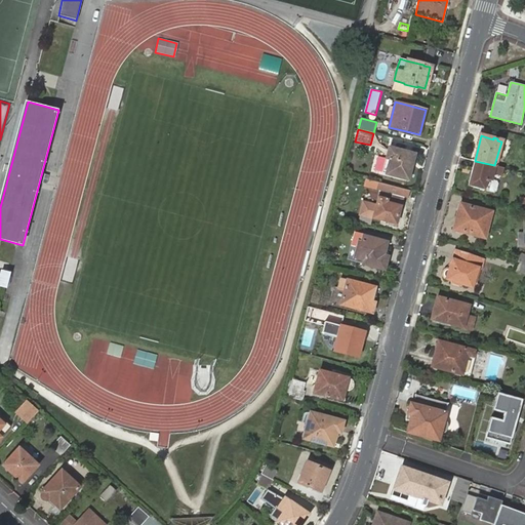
[(385,173),(407,179),(413,155),(389,148),(387,158),(389,159),(385,173)]
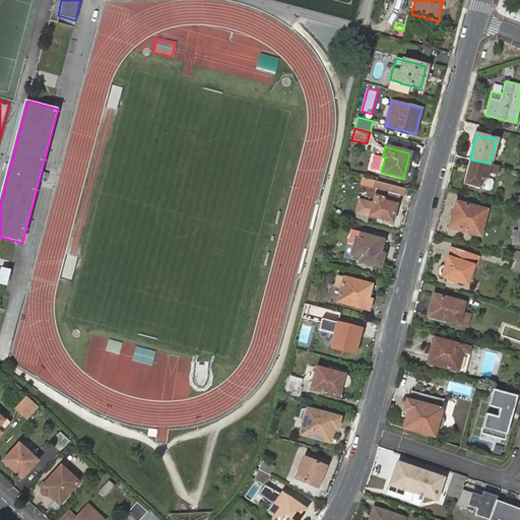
[(490,164),(470,159),(463,184),(480,188),(482,177),(486,178),(489,171),(497,173),(498,167),(491,165),(490,164)]
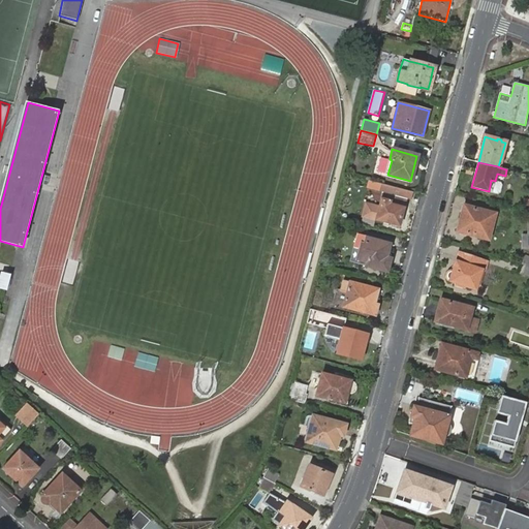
[(366,204),(363,216),(375,219),(398,225),(403,208),(405,200),(382,194),(381,199),(379,207),(366,204)]
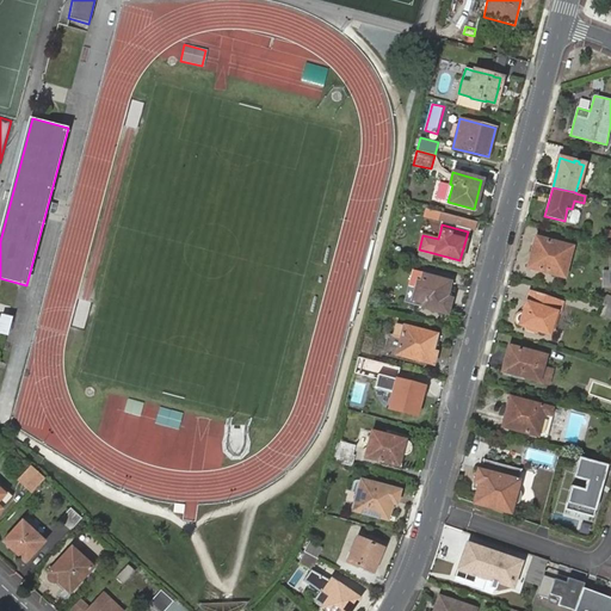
[(534,248),(528,267),(563,276),(571,247),(541,239),(538,244),(537,250),(534,248)]
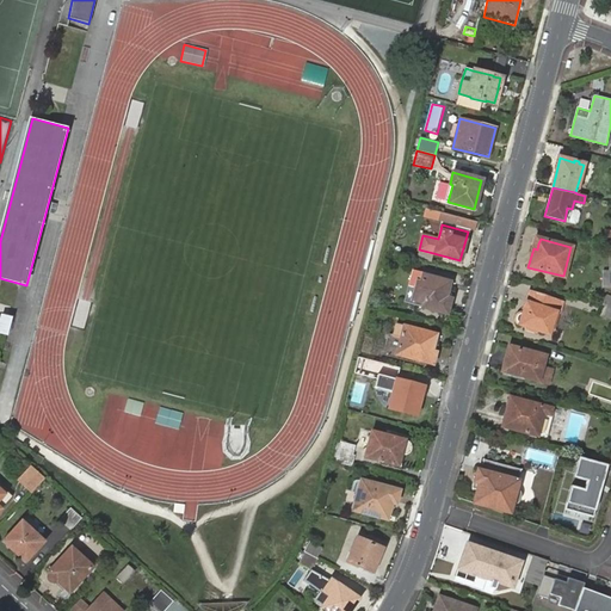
[(403,302),(411,303),(417,281),(420,282),(424,272),(413,270),(403,302)]
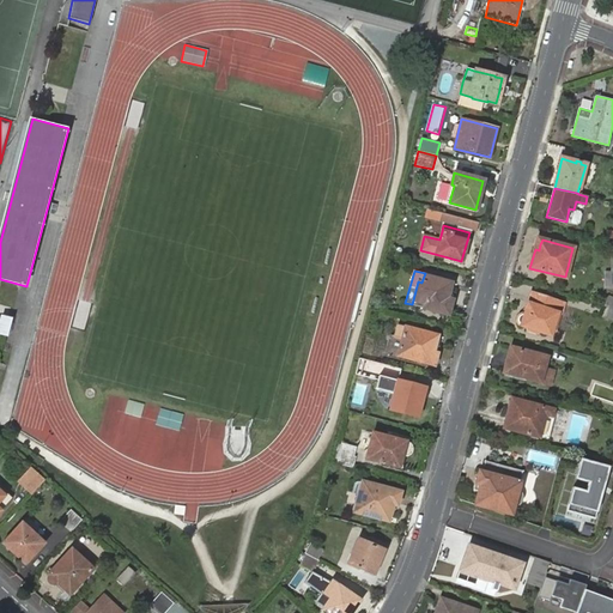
[(418,281),(412,304),(448,314),(453,295),(448,293),(450,283),(441,280),(441,278),(425,273),(422,283),(418,281)]
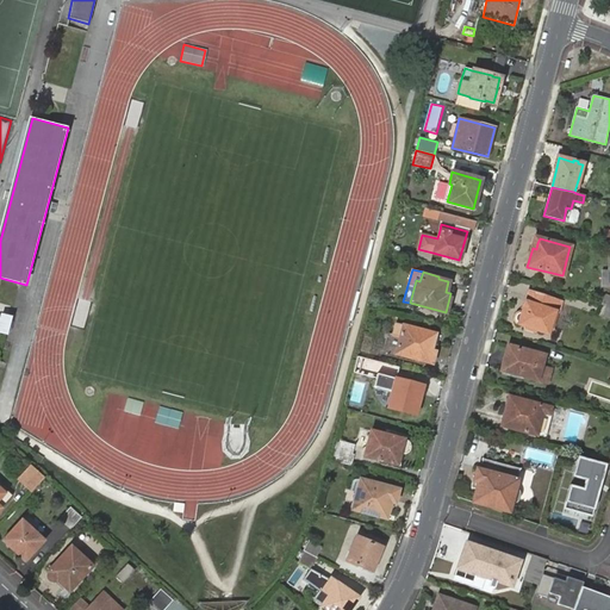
[(536,329),(547,332),(549,327),(552,328),(560,303),(529,292),(522,313),(518,312),(516,313),(515,316),(515,318),(516,322),(517,323),(524,325),(523,328),(536,331),(536,329)]
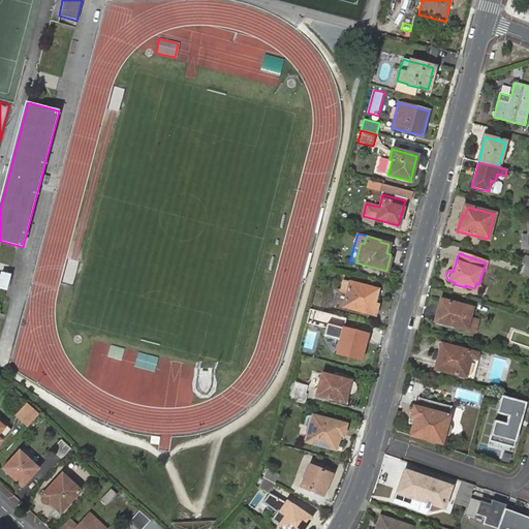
[(519,274),(528,276),(528,265),(522,262),(519,274)]
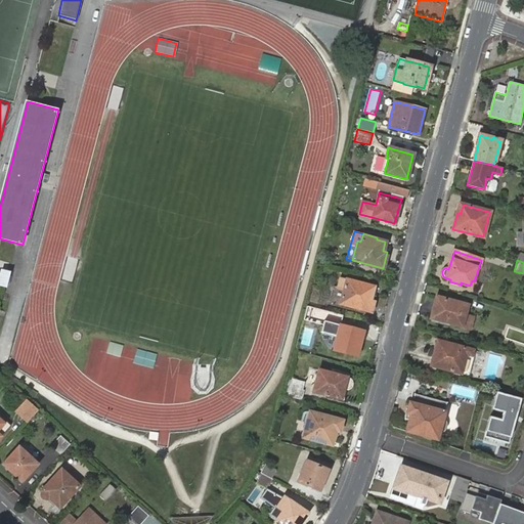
[(6,275),(0,273),(0,285),(6,288),(9,276),(6,275)]
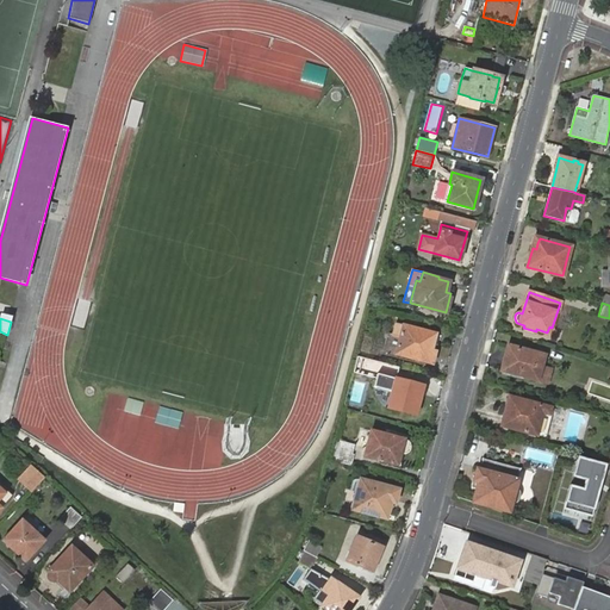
[(394,354),(431,363),(435,352),(431,350),(435,334),(403,325),(396,323),(392,335),(399,337),(394,354)]
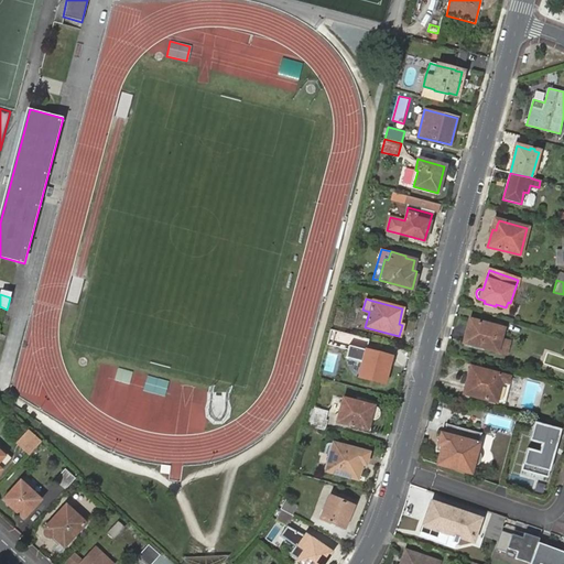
[(466,331),(464,343),(485,348),(485,349),(497,353),(497,351),(495,350),(500,328),(503,329),(503,328),(472,320),(468,332),(466,331)]
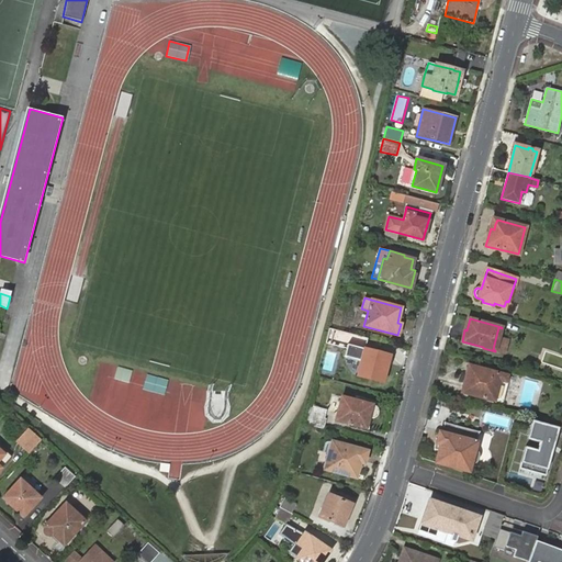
[(385,363),(390,364),(392,356),(369,350),(371,340),(333,330),(330,338),(350,343),(349,346),(347,345),(344,357),(360,361),(357,375),(380,382),(383,370),(385,363)]
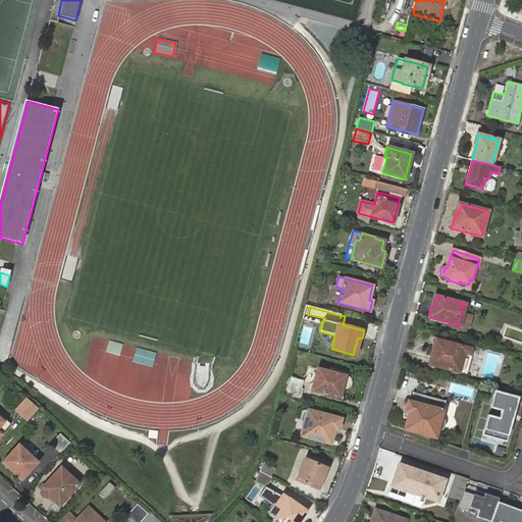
[(449,322),(429,317),(428,320),(448,325),(449,323),(449,322)]
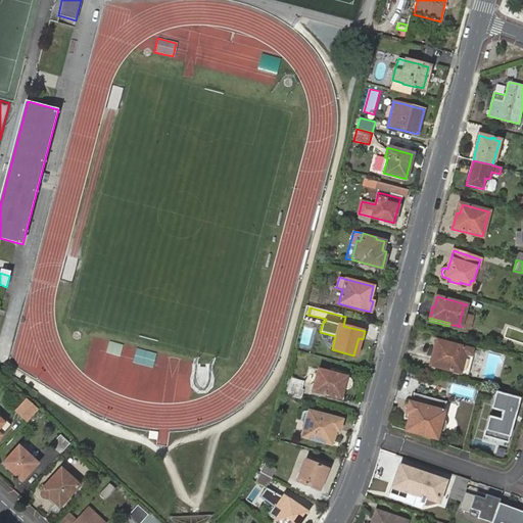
[(472,349),(435,340),(429,365),(460,373),(465,353),(470,355),(471,351),(472,349)]
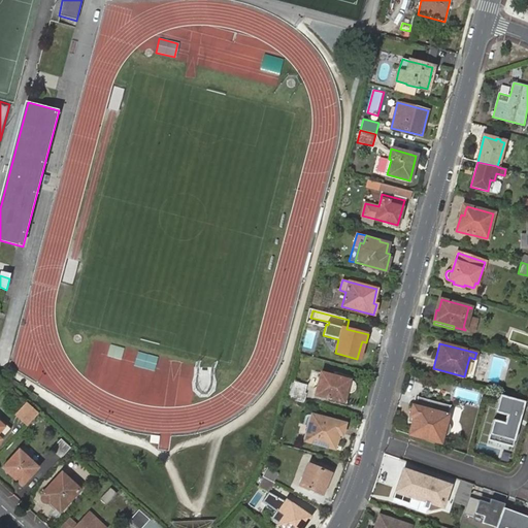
[(474,359),(469,357),(464,376),(470,377),(474,359)]
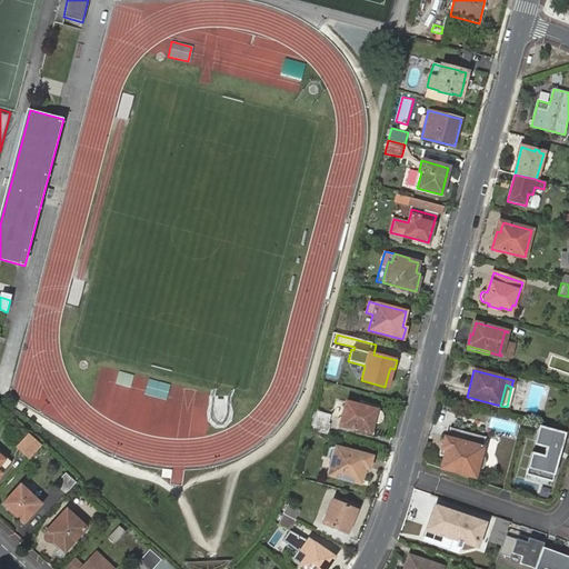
[(339,426),(370,435),(373,422),(376,423),(379,423),(381,421),(383,420),(383,416),(382,412),(380,411),(346,401),(339,426)]
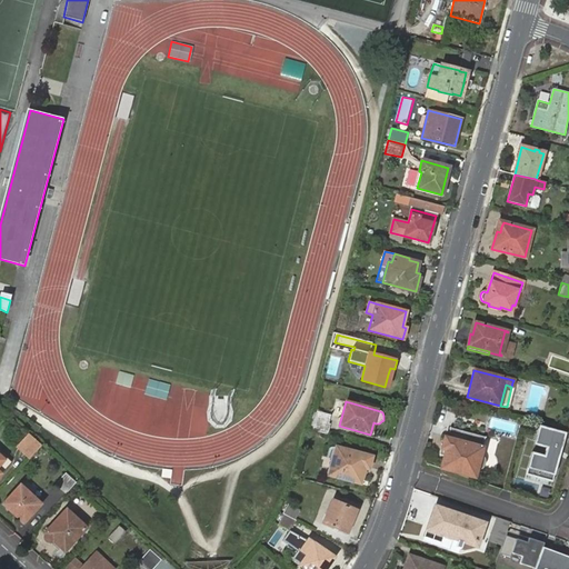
[(317,412),(312,431),(328,435),(330,426),(328,425),(330,416),(317,412)]
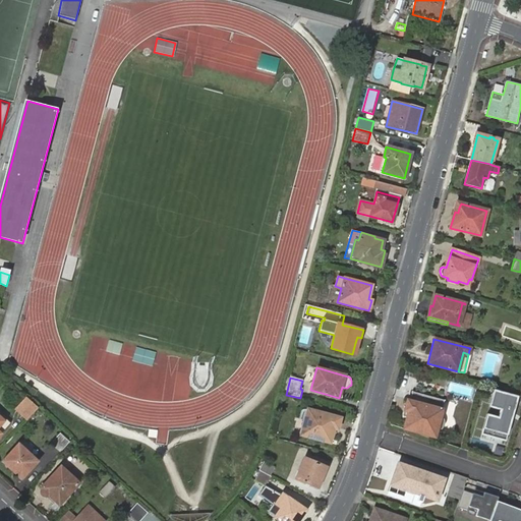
[(517,396),(493,389),(487,406),(499,409),(497,417),(486,414),(480,433),(505,440),(517,396)]
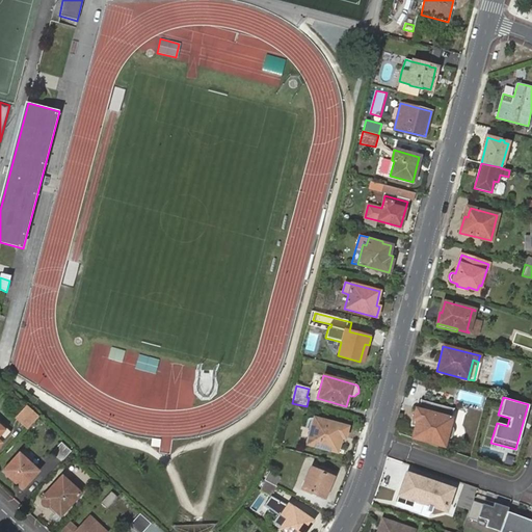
[(417,420),(415,426),(411,437),(444,447),(445,440),(450,437),(453,434),(453,433),(453,431),(452,428),(449,425),(453,408),(421,400),(418,409),(416,408),(413,419),(417,420)]
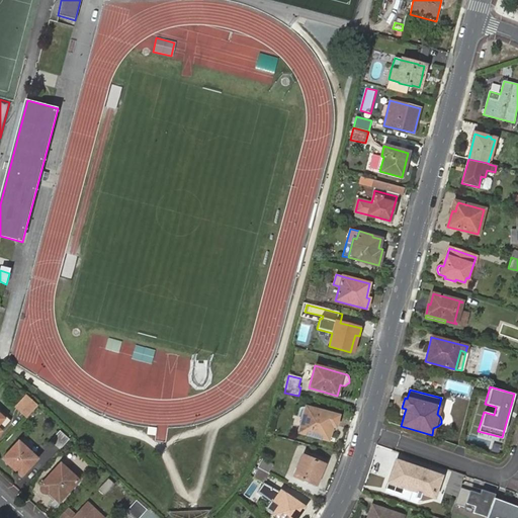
[(27,404),(21,412),(27,417),(38,406),(26,395),(22,399),(27,404)]
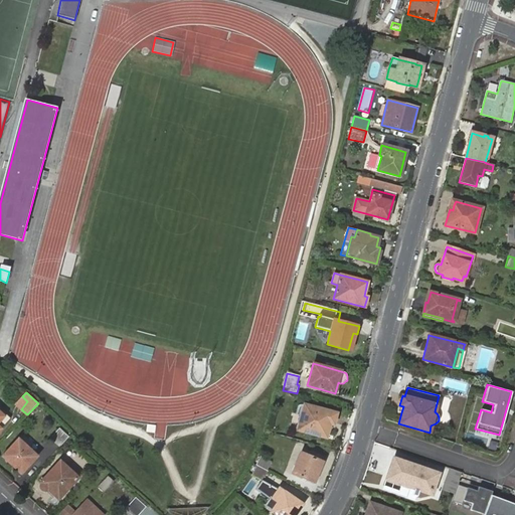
[(15,404),(21,409),(27,401),(22,396),(15,404)]
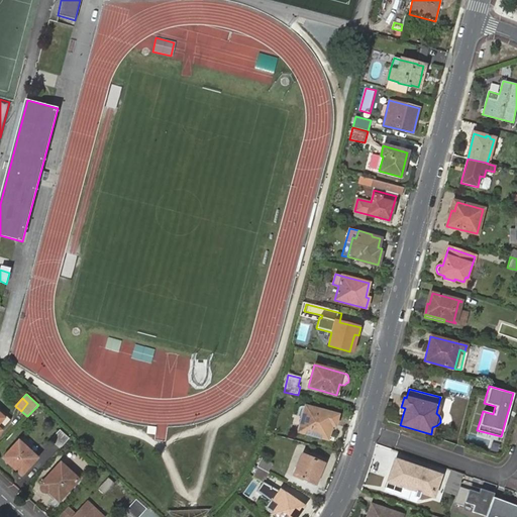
[(297,431),(299,431),(305,407),(303,406),(297,431)]
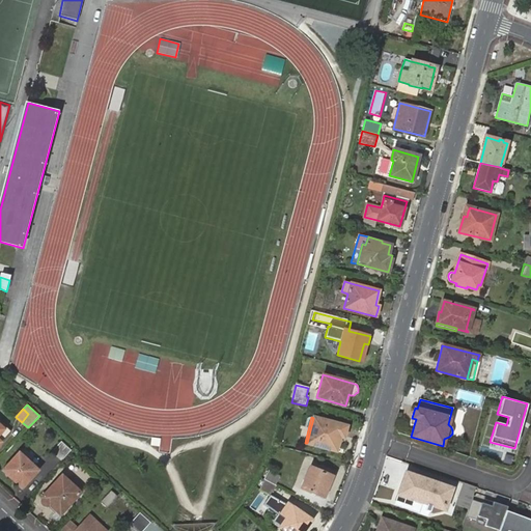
[(313,418),(307,443),(336,451),(339,440),(342,441),(346,426),(313,418)]
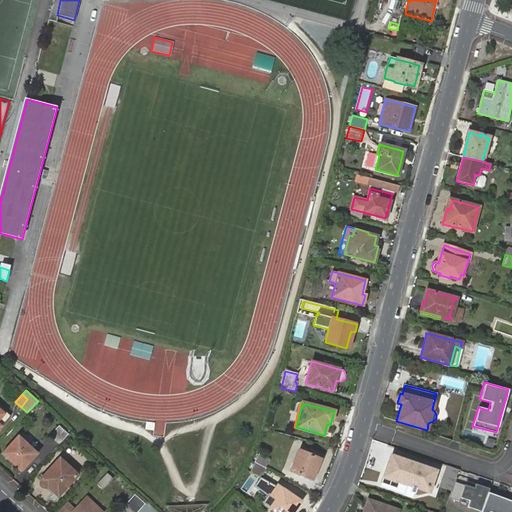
[(0,427),(1,426),(10,416),(6,412),(4,414),(0,410),(0,427)]
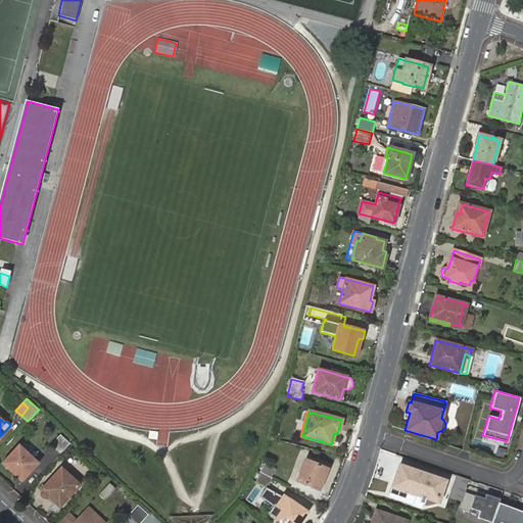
[(60,454),(69,442),(60,435),(51,445),(60,454)]
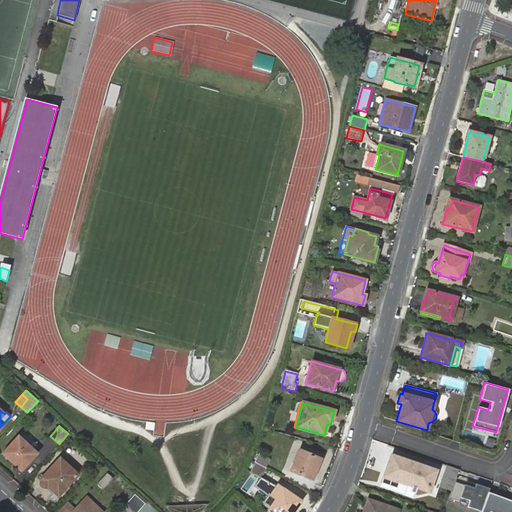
[(3,454),(21,471),(36,455),(32,451),(33,450),(18,437),(3,454)]
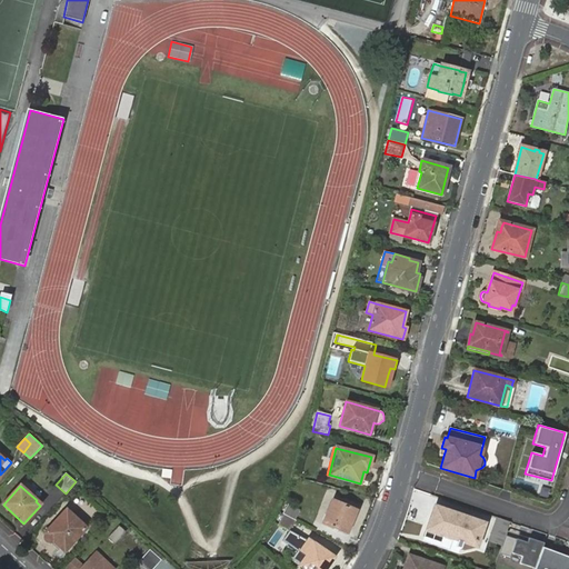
[(323,523),(346,532),(355,510),(332,500),(323,523)]
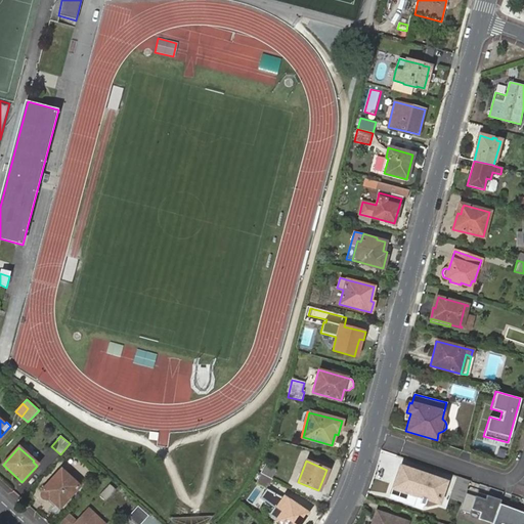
[(265,465),(260,474),(261,474),(271,479),(276,470),(265,465)]
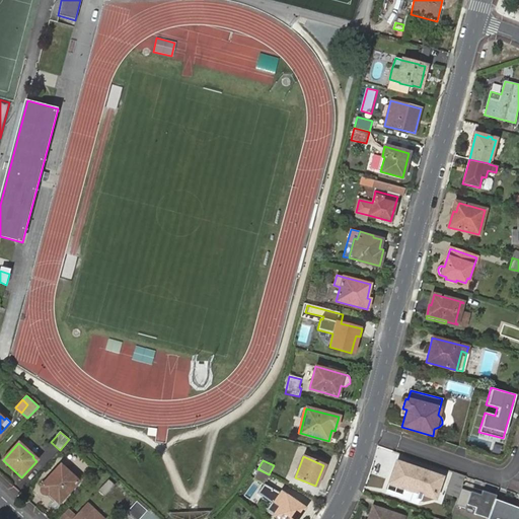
[(432,498),(435,499),(442,477),(430,472),(427,472),(416,468),(417,467),(416,467),(415,468),(415,467),(396,462),(389,483),(406,489),(417,493),(419,493),(426,496),(432,498)]
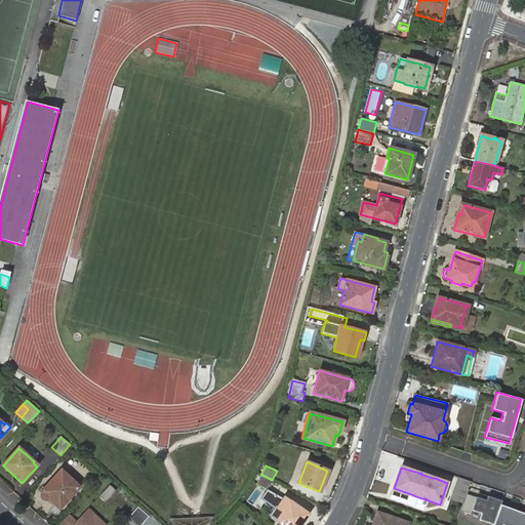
[(52,501),(59,509),(79,487),(62,471),(42,492),(43,493),(43,494),(42,494),(42,495),(42,496),(43,497),(43,498),(44,499),(45,500),(46,500),(47,501),(48,500),(49,500),(50,500),(52,501)]
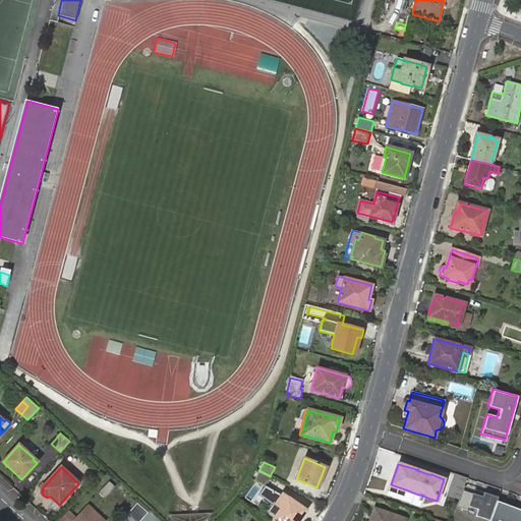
[(266,486),(271,477),(270,476),(259,471),(254,480),(266,486)]
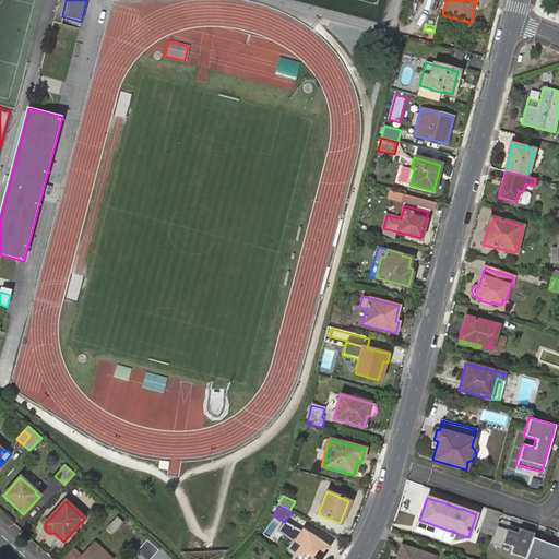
[(494,536),(502,512),(489,509),(488,508),(480,531),(494,536)]
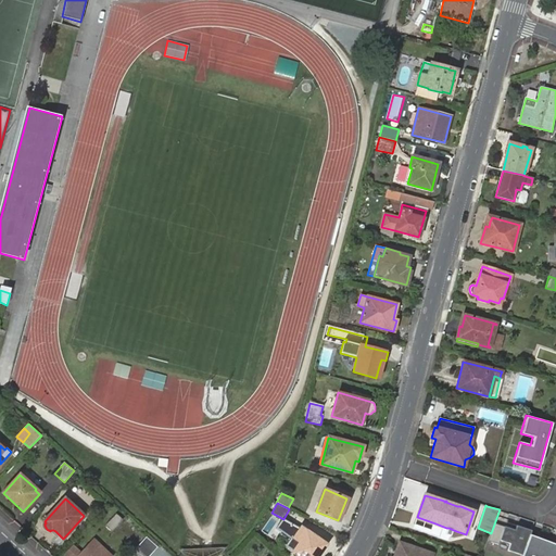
[(102,514),(116,527),(123,520),(117,515),(118,514),(110,506),(102,514)]
